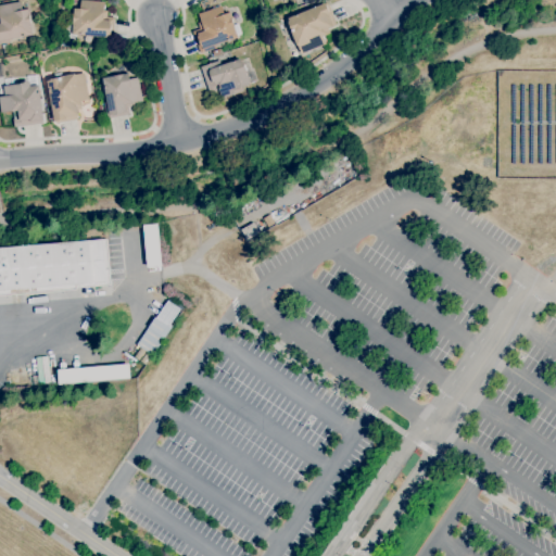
[(74,47),(60,46),(61,37),(67,37),(68,33),(65,33),(66,20),(72,20),(73,9),(79,10),(80,0),(106,2),(105,16),(114,17),(112,42),(76,39),(76,40),(74,40),(74,47)]
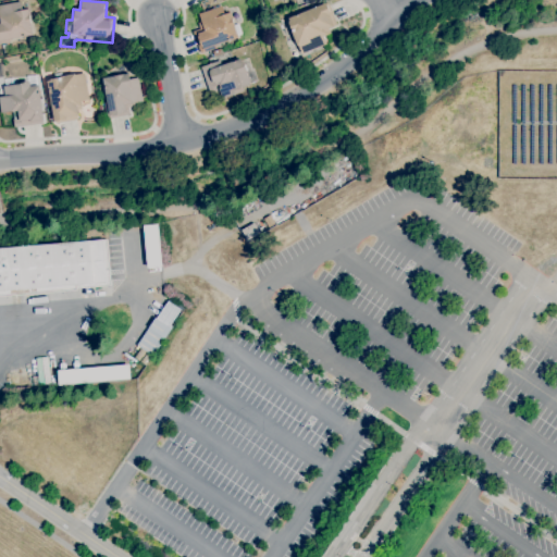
[(0,42),(0,4),(21,1),(22,10),(29,9),(31,15),(28,15),(33,34),(23,36),(23,39),(0,42)]
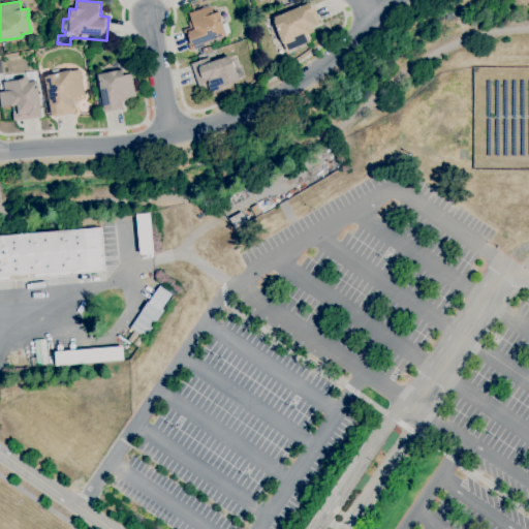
[(286,52),(283,43),(282,43),(273,21),(275,21),(274,17),(309,2),(309,3),(312,2),(320,23),(316,24),(317,25),(312,27),(314,32),(307,35),(310,41),(286,52)]
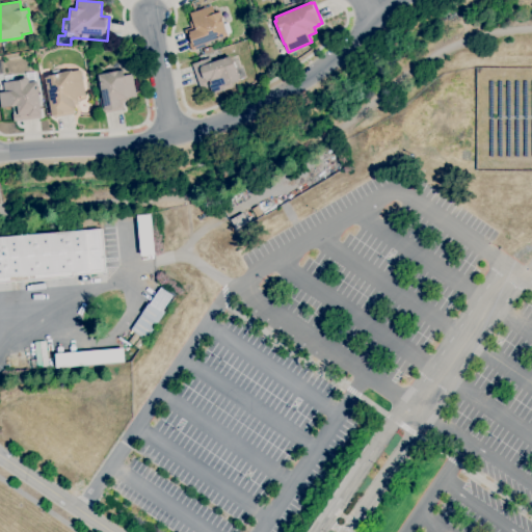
[(191,51),(184,30),(190,27),(189,22),(191,21),(189,14),(211,5),(214,14),(220,11),(222,18),(221,19),(228,35),(205,44),(206,46),(191,51)]
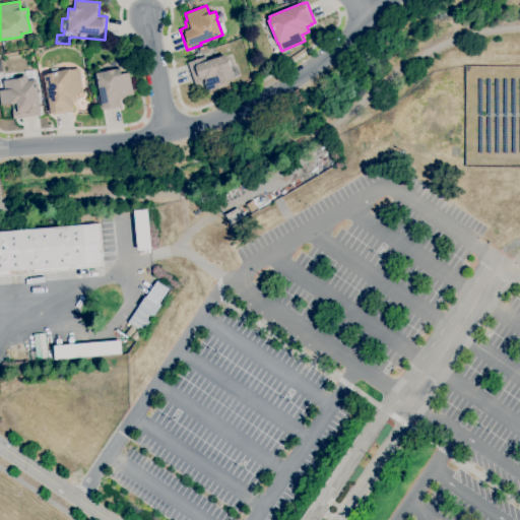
[(207,92),(203,82),(204,82),(203,79),(201,80),(203,85),(196,87),(187,62),(204,56),(206,61),(223,55),(224,57),(225,57),(230,67),(231,67),(235,78),(225,82),(226,85),(207,92)]
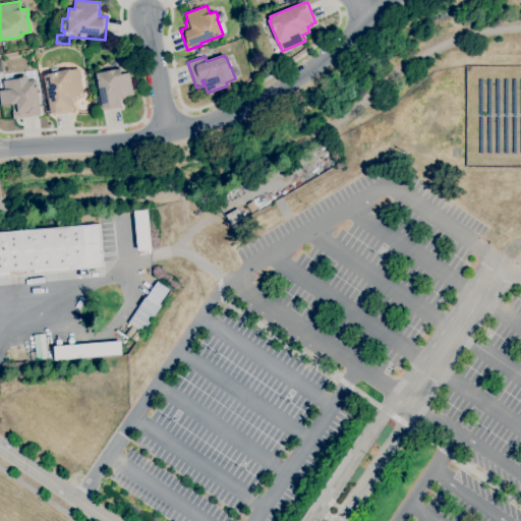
[(57,114),(57,112),(50,113),(43,70),(49,69),(48,64),(74,59),(76,68),(78,68),(83,94),(75,95),(77,102),(71,103),(73,111),(57,114)]
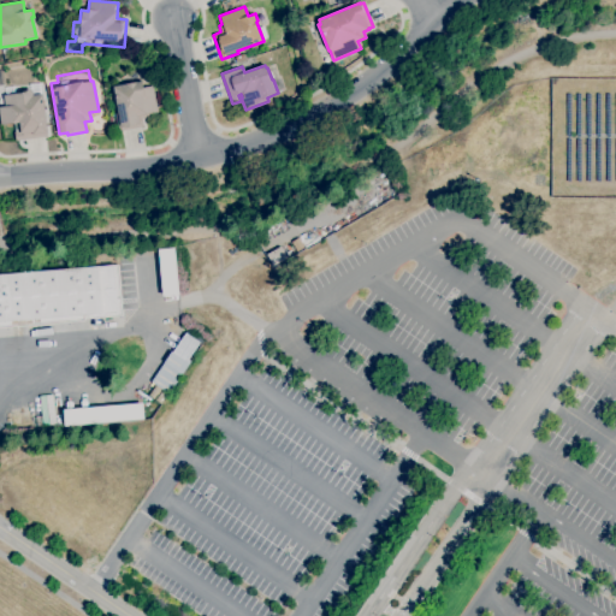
[(16,141),(15,132),(16,132),(15,124),(0,125),(0,107),(5,107),(4,96),(6,96),(6,88),(13,87),(15,94),(23,93),(23,92),(31,90),(30,83),(39,82),(41,95),(43,94),(48,136),(16,141)]
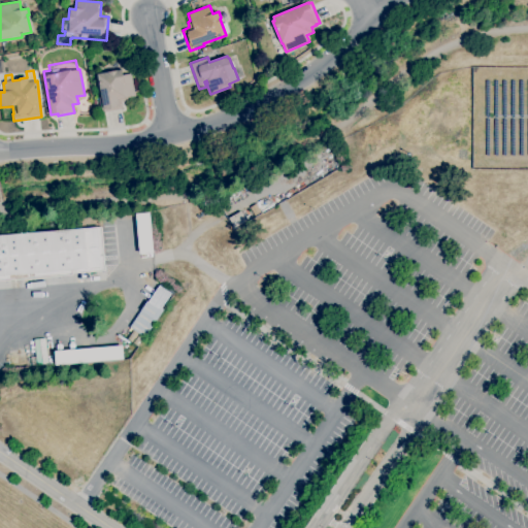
[(101,112),(99,98),(101,98),(97,74),(122,70),(123,75),(131,73),(135,97),(127,98),(128,100),(122,101),(123,109),(101,112)]
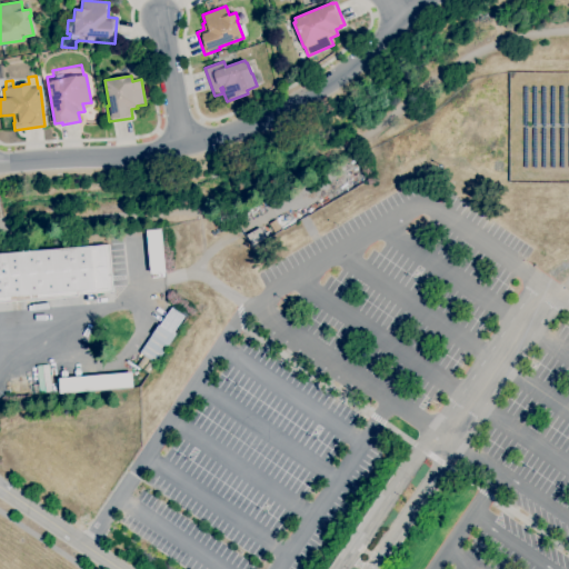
[(273,232),(269,223),(276,219),(280,228),(273,232)]
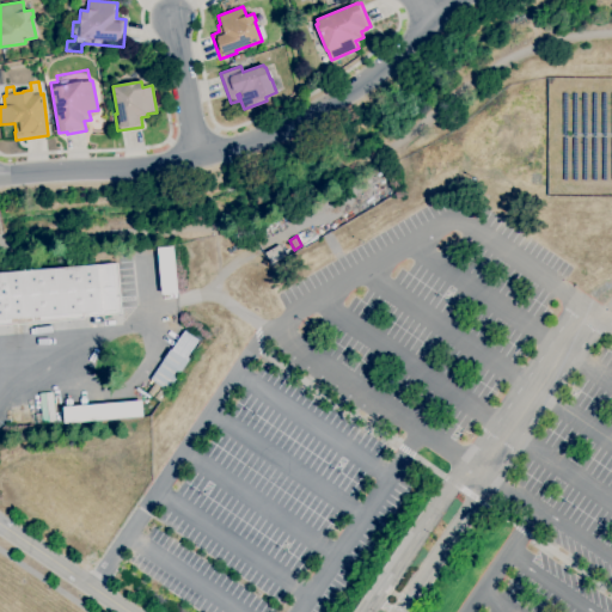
[(271,264),(264,254),(277,245),(285,257),(271,264)]
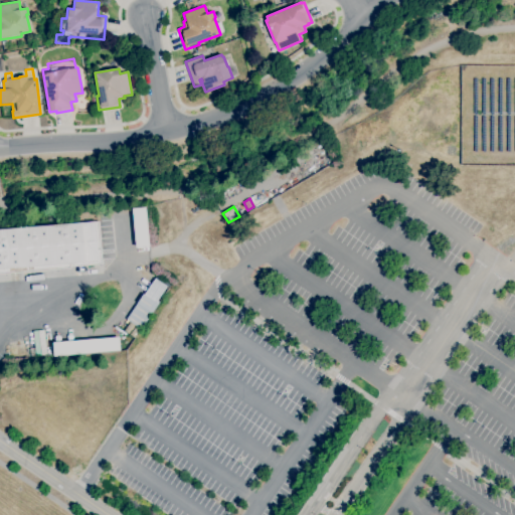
[(136,248),(132,208),(144,207),(148,247),(136,248)]
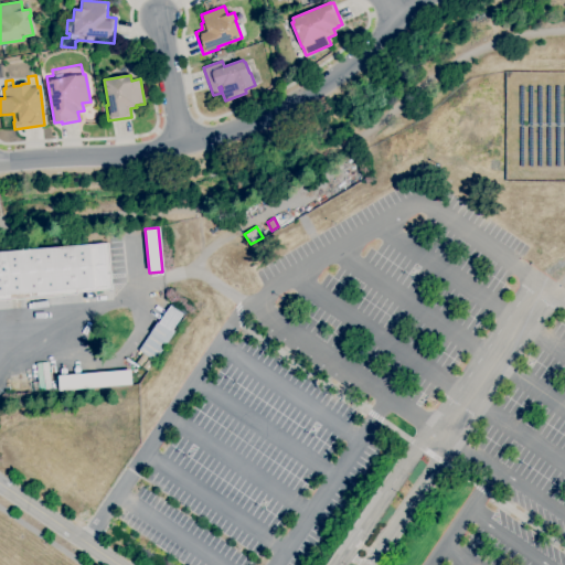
[(0,300),(0,252),(108,243),(112,289),(77,292),(77,295),(0,300)]
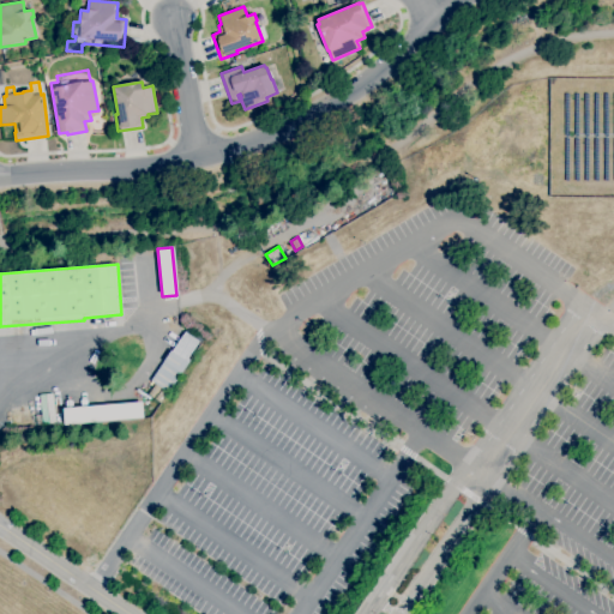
[(160,402),(148,395),(155,384),(150,380),(163,361),(170,350),(172,351),(185,332),(188,335),(191,331),(200,338),(186,360),(188,362),(168,392),(167,392),(160,402)]
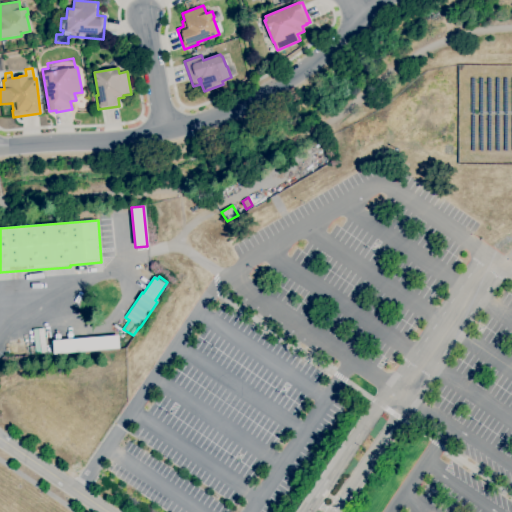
[(52,339),(53,352),(118,349),(117,336),(52,339)]
